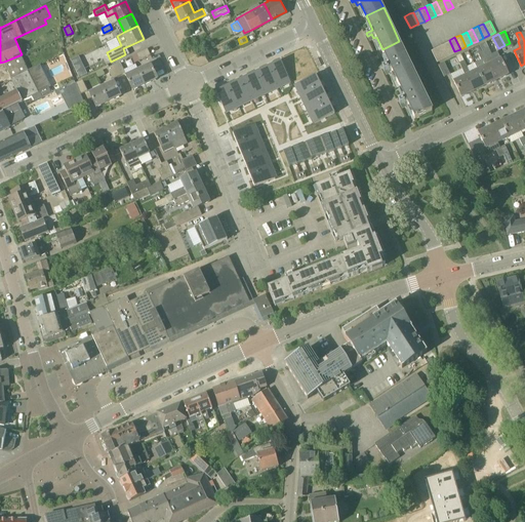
[(449,40),(443,43),(448,54),(454,51),(449,40)]
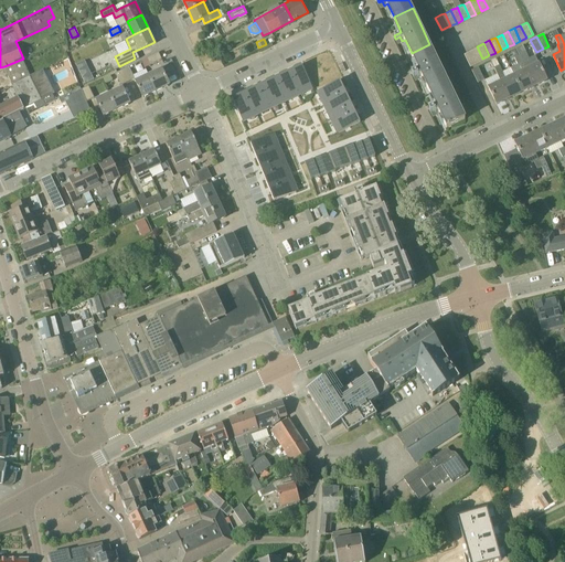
[(428,89),(447,81),(438,62),(429,44),(412,53),(418,69),(412,72),(413,75),(414,75),(417,73),(419,77),(423,76),(428,89)]
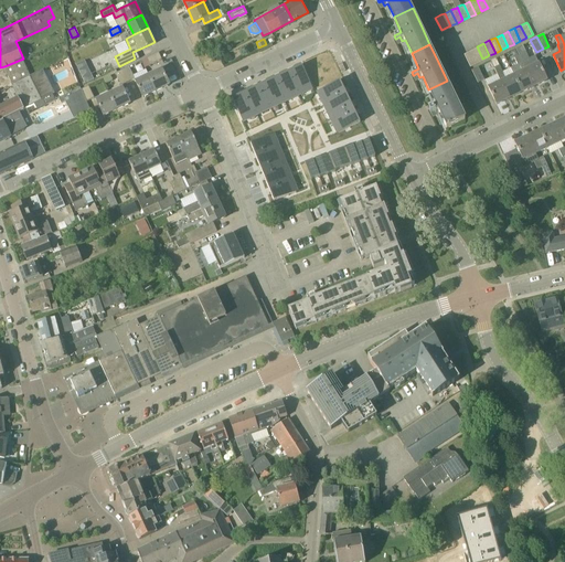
[(477,46),(470,50),(477,62),(482,59),(477,46)]
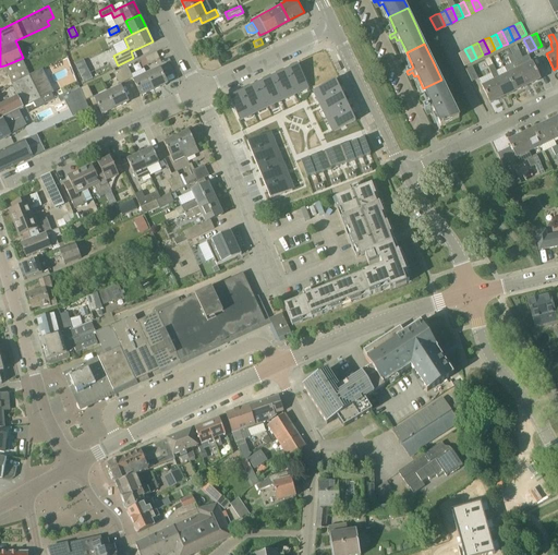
[(157,49),(145,56),(148,62),(160,57),(157,49)]
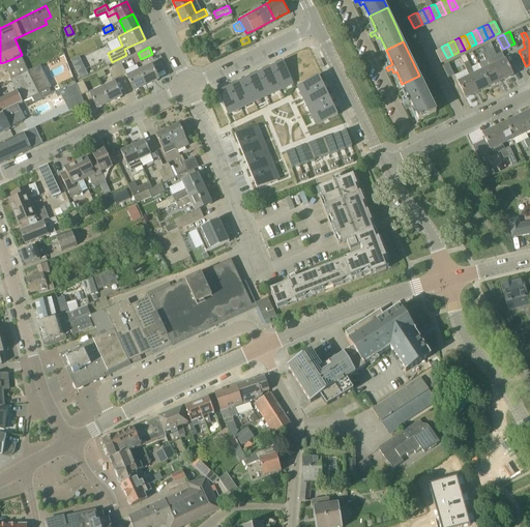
[(436,49),(441,61),(447,58),(441,47),(436,49)]
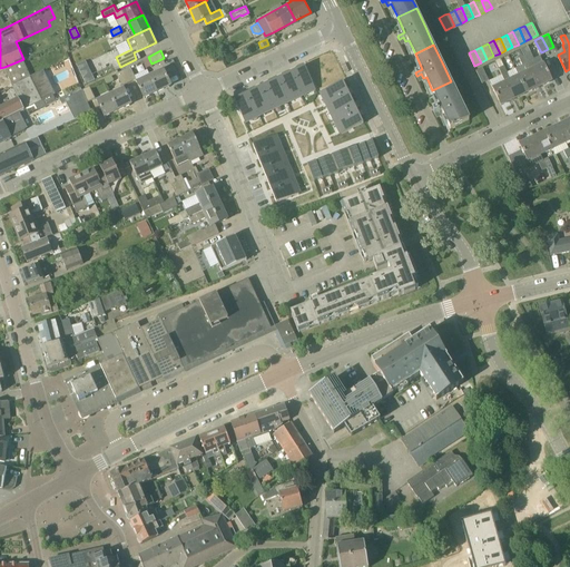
[(524,54),(530,68),(539,85),(552,78),(543,61),(536,65),(530,51),(524,54)]
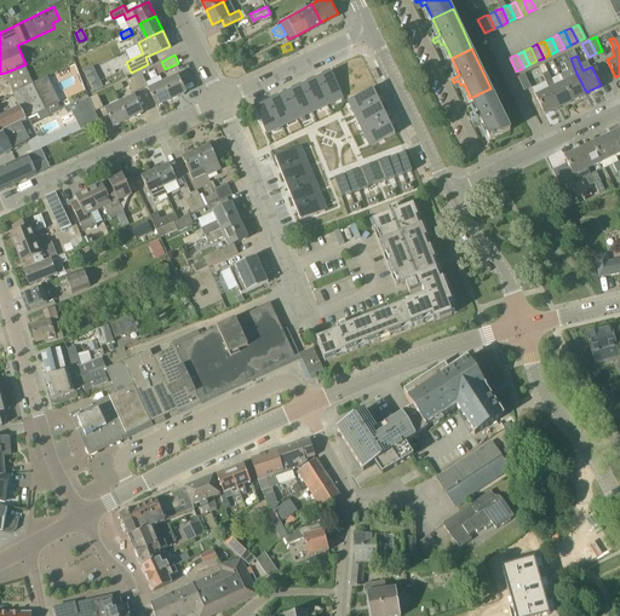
[(586,92),(577,74),(570,58),(566,61),(572,76),(563,80),(573,98),(586,92)]
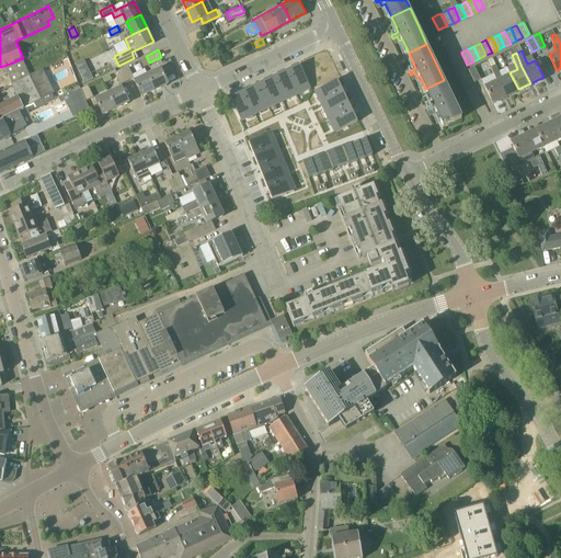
[(76,61),(86,80),(94,76),(86,57),(76,61)]
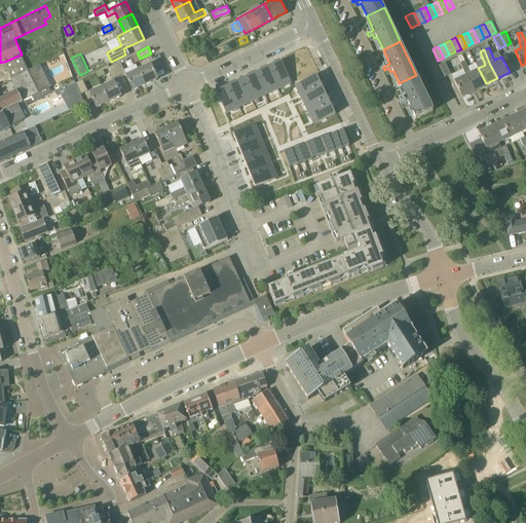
[(28,69),(22,54),(4,62),(11,77),(28,69)]
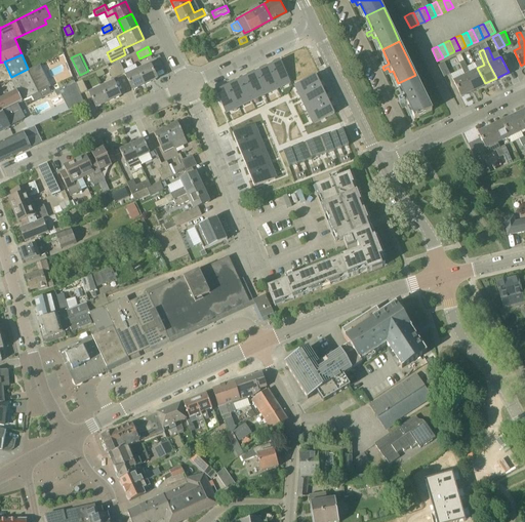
[(280,58),(268,65),(277,85),(290,79),(280,58)]
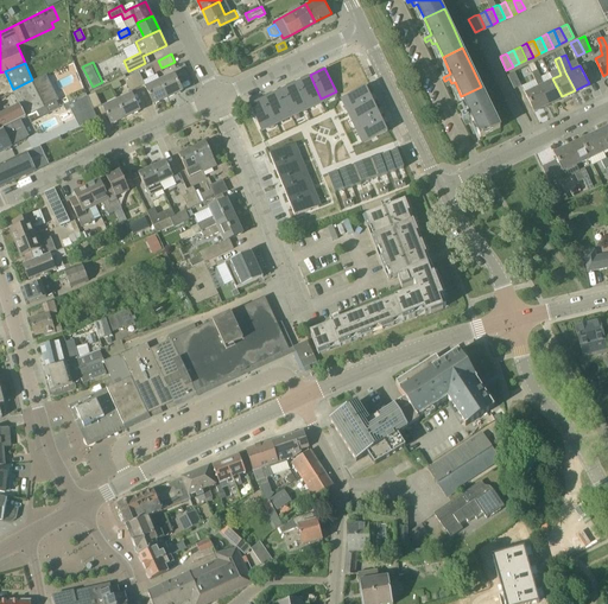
[(539,84),(548,103),(562,96),(552,78),(545,82),(538,68),(532,70),(536,77),(539,84)]
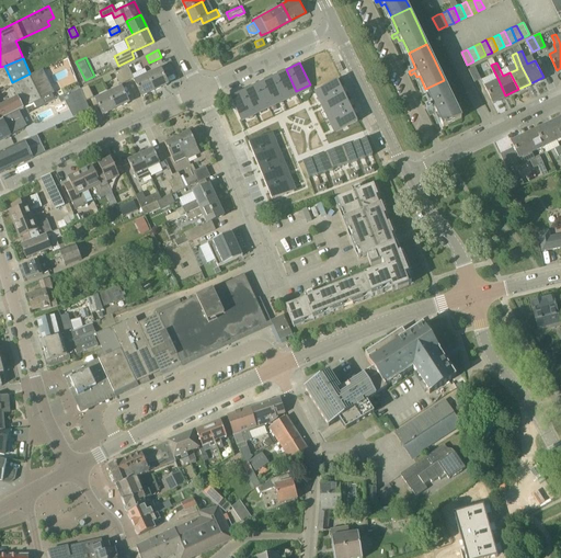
[(122,67),(127,79),(134,76),(128,64),(122,67)]
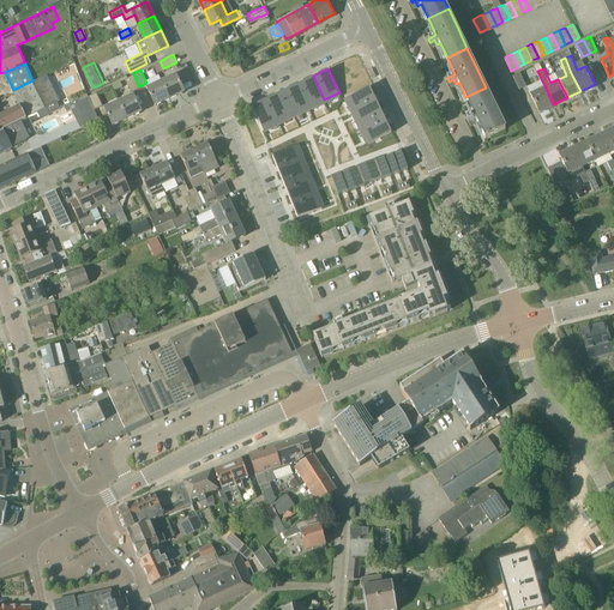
[(519,88),(527,84),(519,70),(512,73),(519,88)]
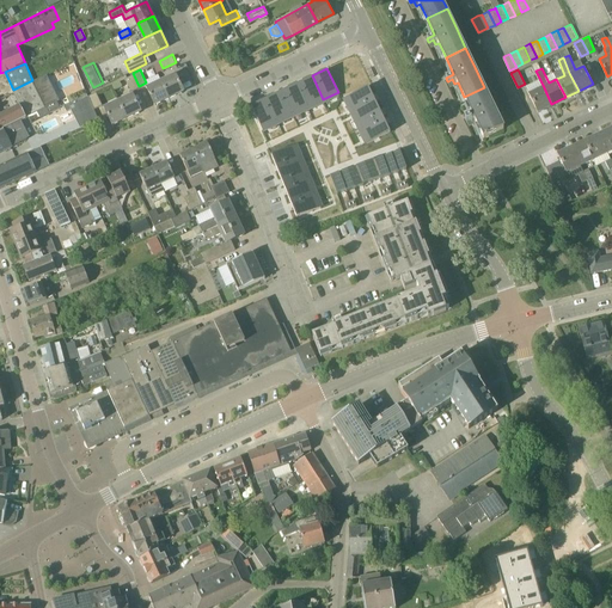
[(148,84),(161,78),(159,72),(146,78),(148,84)]
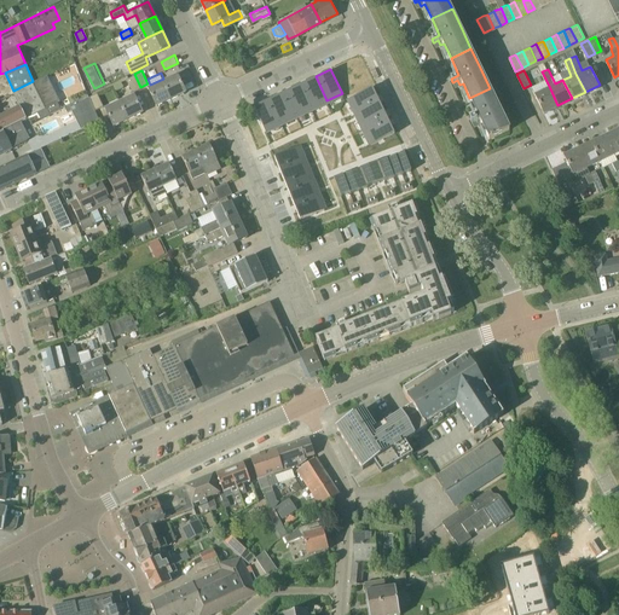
[(163,80),(171,97),(185,90),(178,73),(163,80)]
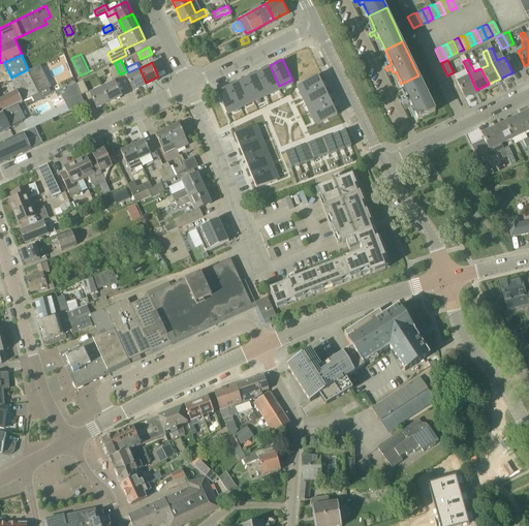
[(32,95),(39,92),(50,87),(51,85),(40,63),(28,69),(11,78),(17,89),(0,97),(0,112),(16,104),(32,95)]
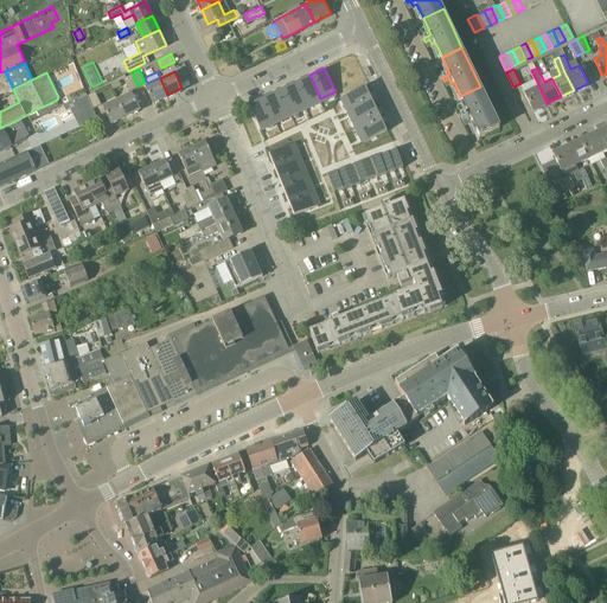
[(131,89),(138,85),(132,72),(123,76),(131,89)]
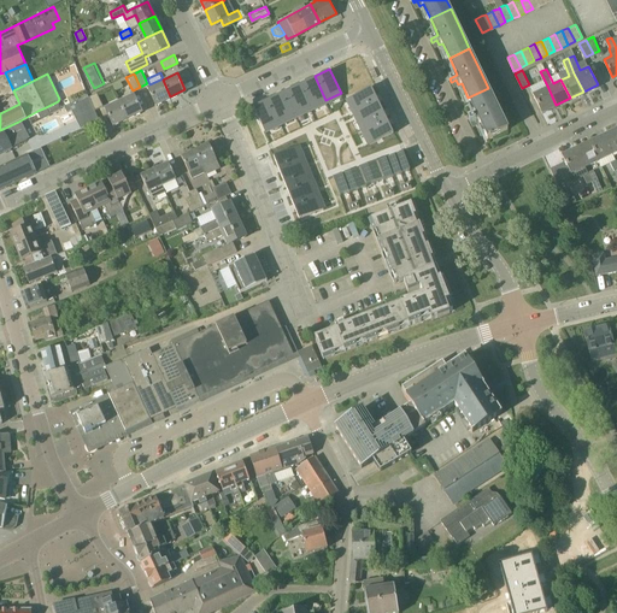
[(315,76),(299,83),(310,107),(325,100),(315,76)]
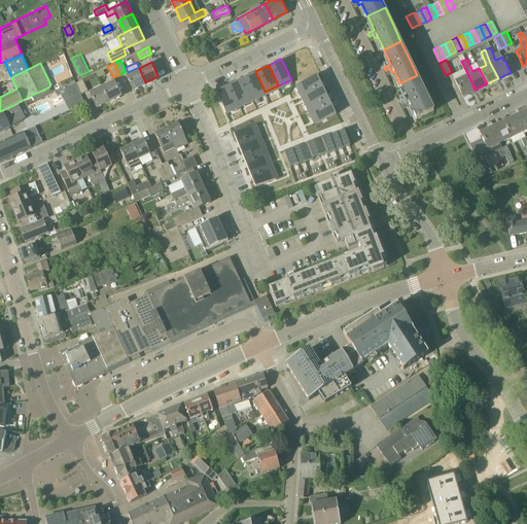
[(134,89),(145,82),(139,68),(127,74),(134,89)]
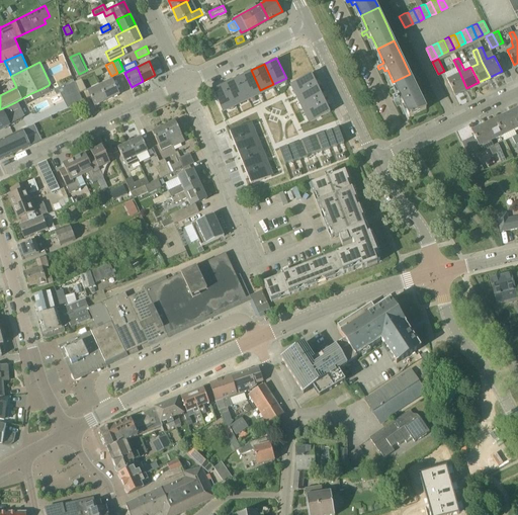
[(251,70),(238,76),(248,96),(260,90),(251,70)]
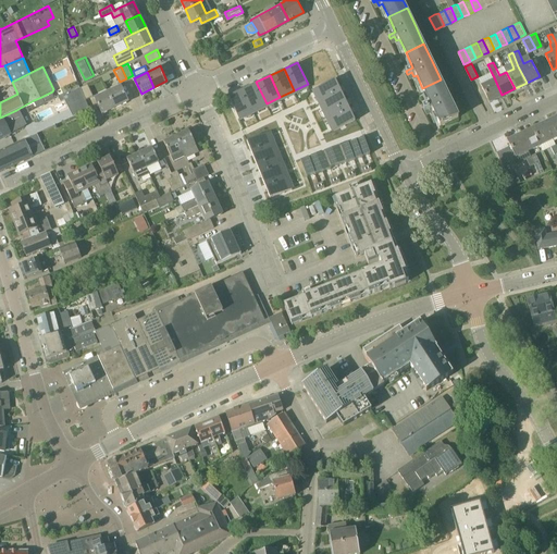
[(335,77),(314,87),(321,101),(342,90),(335,77)]
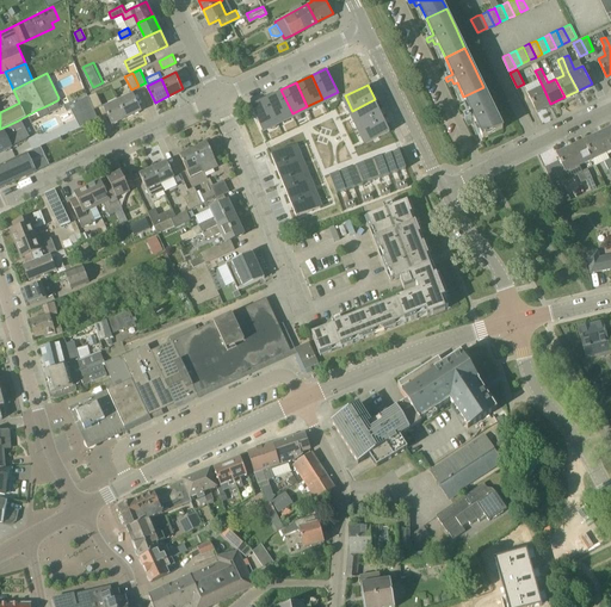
[(542,85),(528,92),(537,110),(550,104),(542,85)]
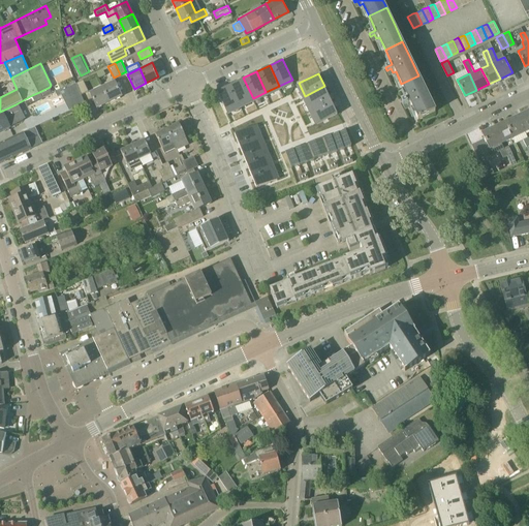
[(435,110),(427,92),(418,75),(401,84),(408,97),(402,100),(403,103),(403,104),(407,102),(409,106),(411,104),(417,118),(435,110)]
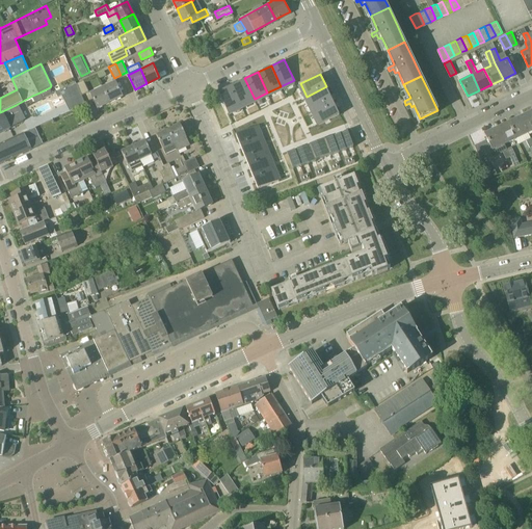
[(244,78),(232,84),(241,105),(255,99),(244,78)]
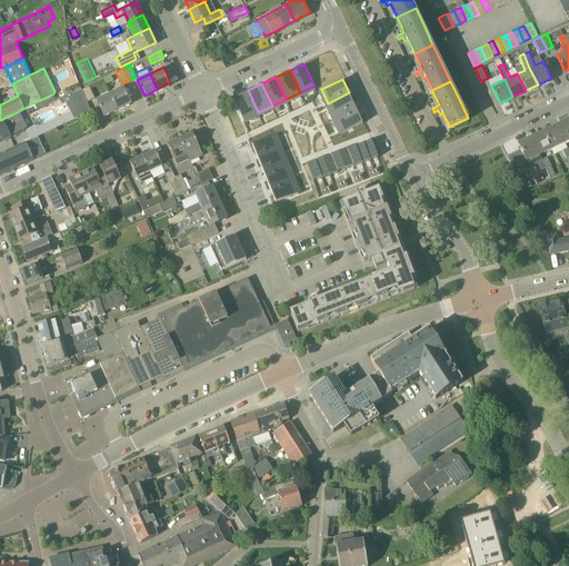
[(96,97),(89,85),(82,88),(88,100),(96,97)]
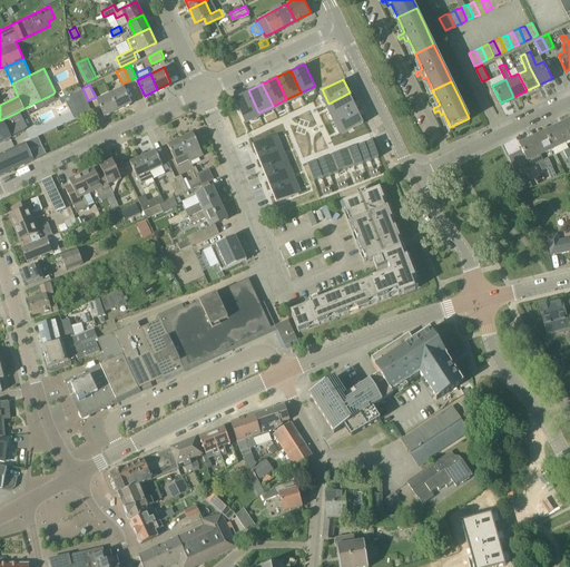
[(110,93),(118,108),(131,101),(124,86),(110,93)]
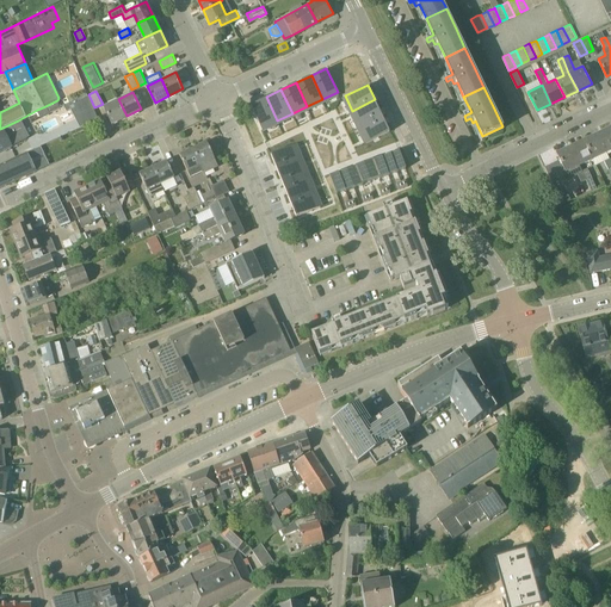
[(88,94),(69,103),(80,125),(99,116),(94,107),(88,94)]
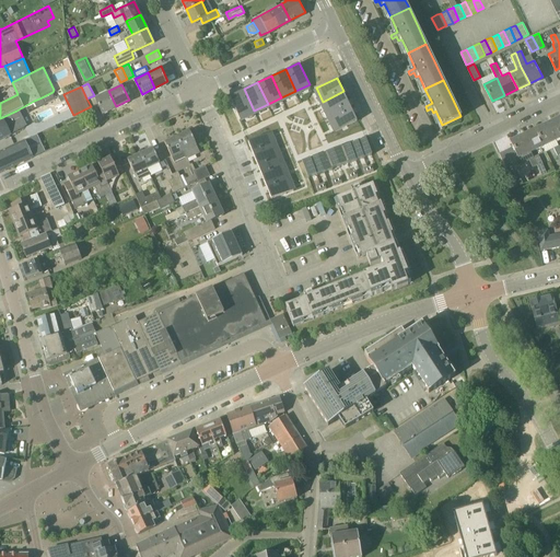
[(244,89),(230,95),(240,117),(254,111),(244,89)]
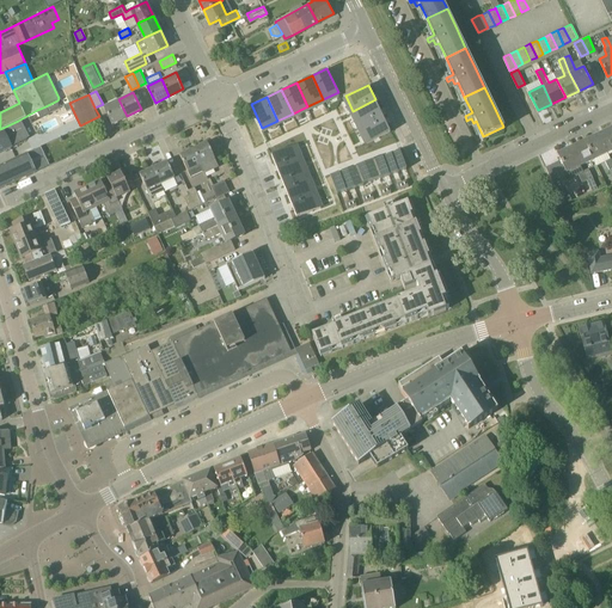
[(112,123),(127,116),(118,99),(104,106),(112,123)]
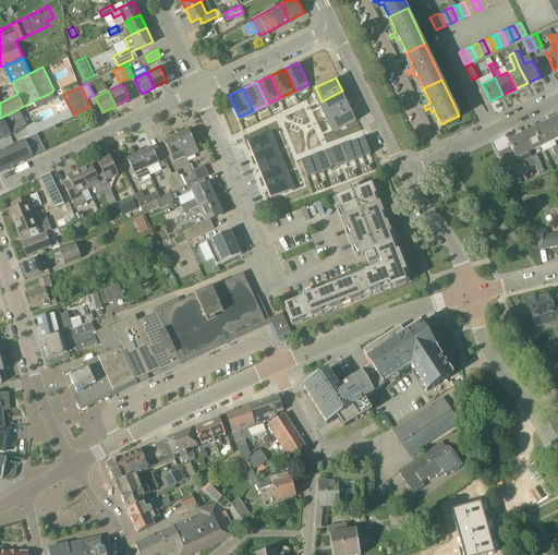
[(342,91),(322,101),(328,115),(349,105),(342,91)]
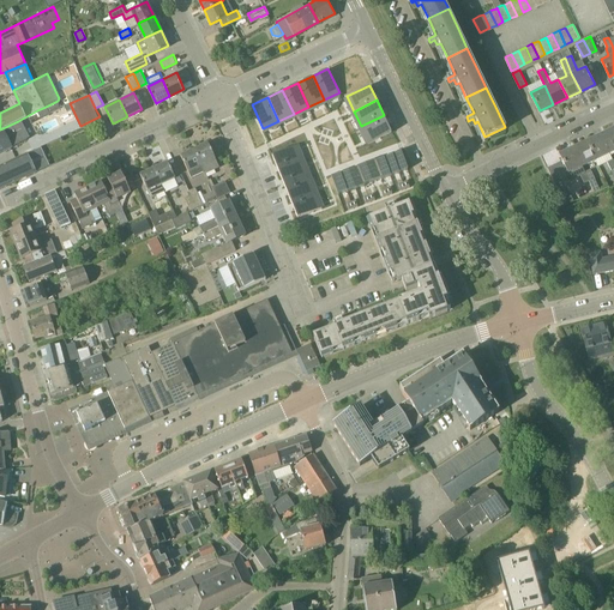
[(58,101),(46,107),(48,112),(60,106),(58,101)]
